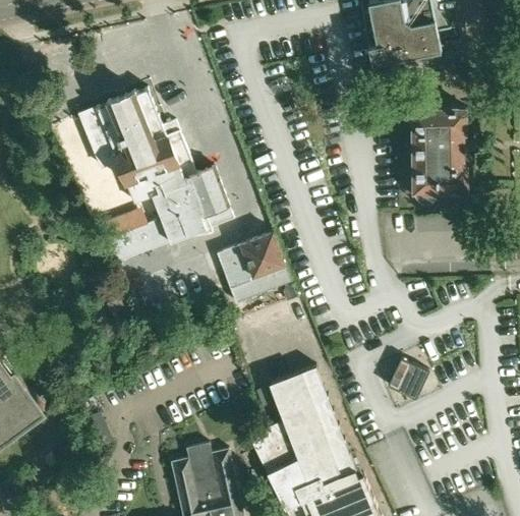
[(385,0),(367,3),(369,9),(362,11),(360,5),(359,5),(371,66),(368,66),(371,81),(420,80),(421,69),(405,70),(399,60),(441,52),(437,34),(450,32),(450,30),(447,31),(428,1),(426,2),(423,0),(385,0)]
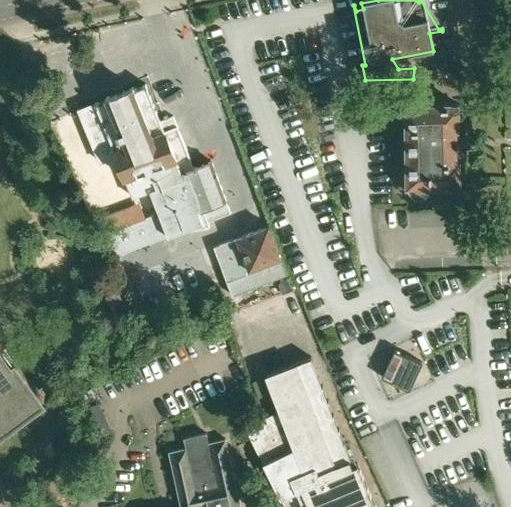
[(211,166),(193,173),(173,121),(160,126),(146,89),(133,94),(133,92),(107,102),(107,104),(80,114),(99,167),(116,161),(132,201),(149,195),(155,211),(152,220),(104,237),(112,260),(230,216),(211,166)]
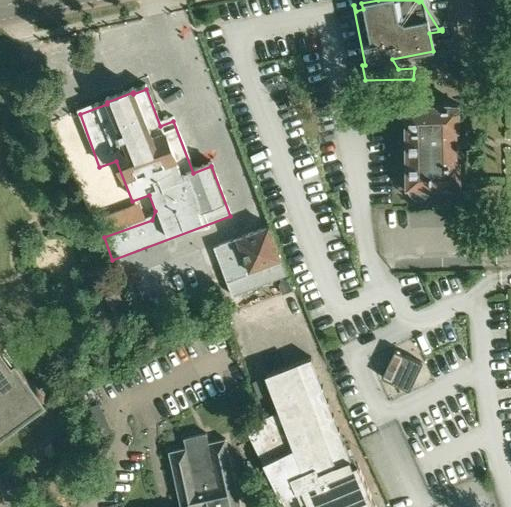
[(458,133),(459,109),(449,109),(449,108),(441,108),(441,109),(428,109),(428,96),(410,96),(410,109),(407,109),(407,143),(407,189),(410,189),(410,193),(415,198),(423,198),(427,192),(427,190),(458,190),(458,166),(455,166),(455,133),(458,133)]
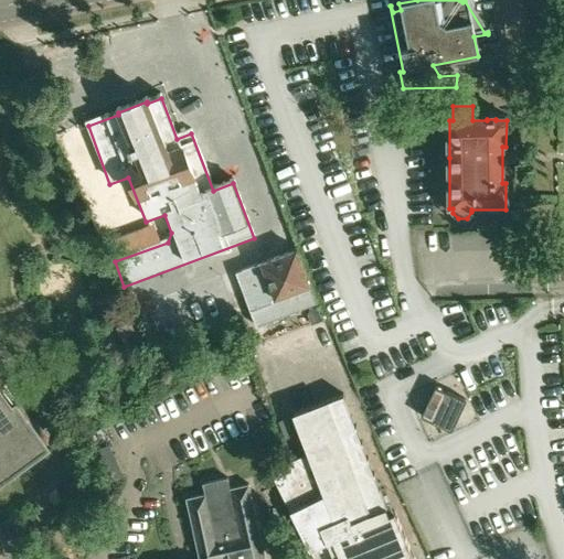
[(315,309),(308,289),(295,254),(262,266),(262,267),(236,277),(248,310),(256,331),(315,309)]
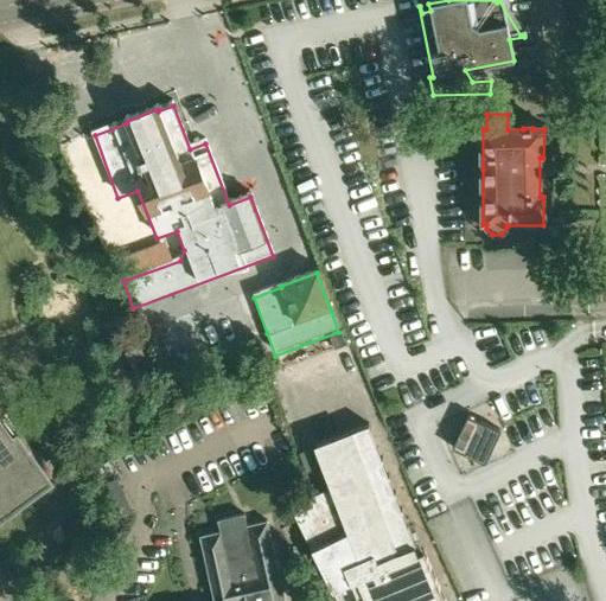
[(123,357),(133,376),(148,369),(139,350),(123,357)]
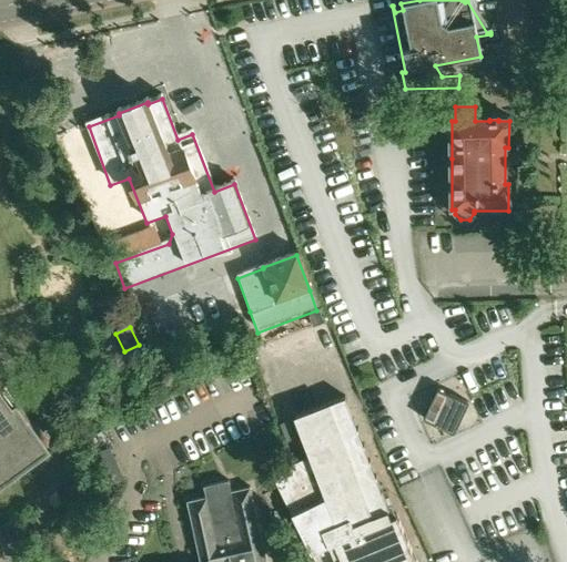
[(0,479),(2,478),(2,479),(31,458),(30,457),(47,445),(6,389),(2,391),(0,388),(0,479)]
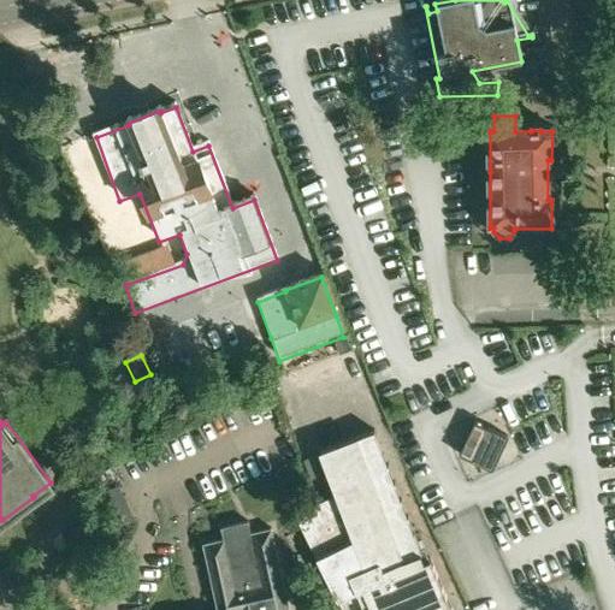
[(491,425),(456,442),(473,477),(508,460),(491,425)]
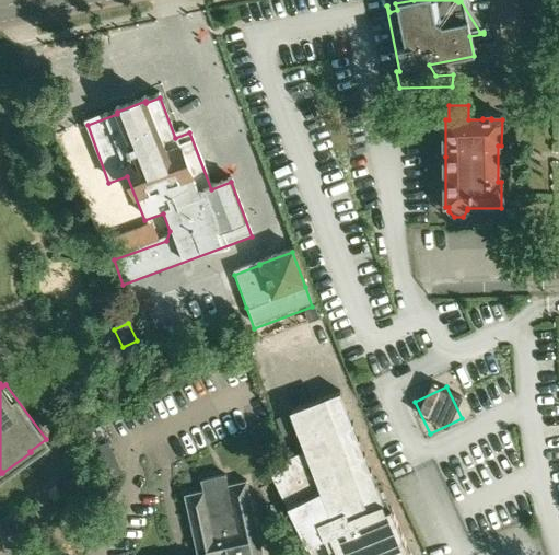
[(408,554),(387,506),(380,508),(337,395),(290,416),(305,453),(300,455),(299,454),(269,467),(304,553),(324,548),(326,554),(408,554)]
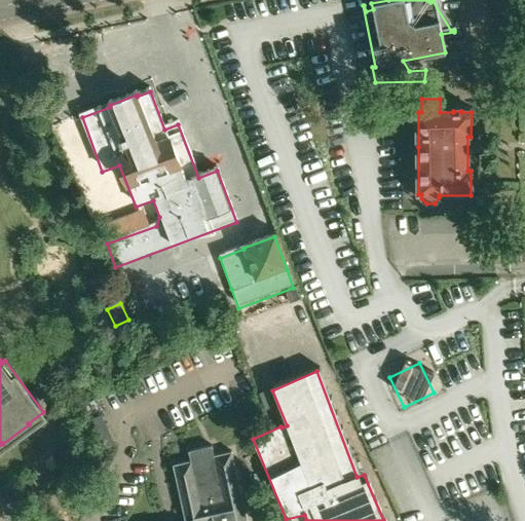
[(239,486),(236,487),(235,480),(238,479),(236,472),(233,473),(229,454),(212,457),(210,447),(187,453),(189,463),(171,468),(183,520),(245,520),(238,494),(241,494),(239,486)]
